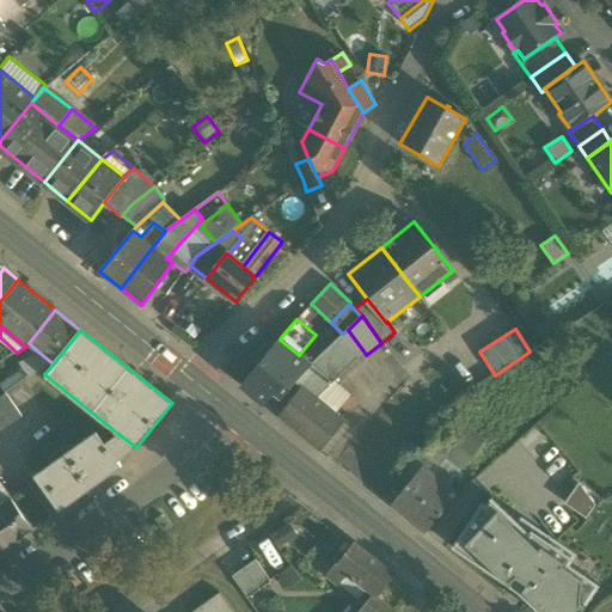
[(311,365),(332,383),(335,380),(357,357),(365,353),(348,330),(311,365)]
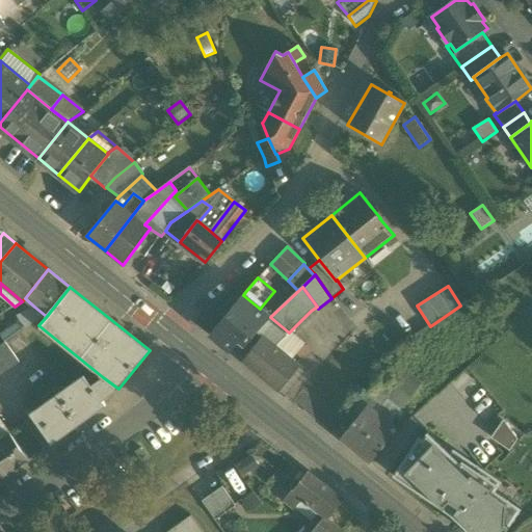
[(245,345),(256,331),(270,317),(260,309),(243,295),(210,335),(230,351),(239,340),(245,345)]
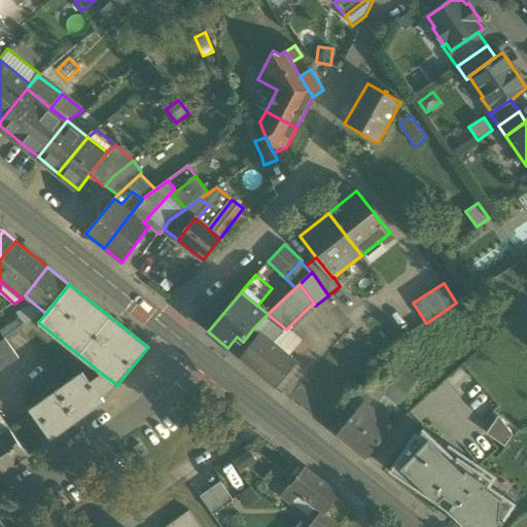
[(15,313),(20,318),(24,325),(45,313),(34,304),(15,313)]
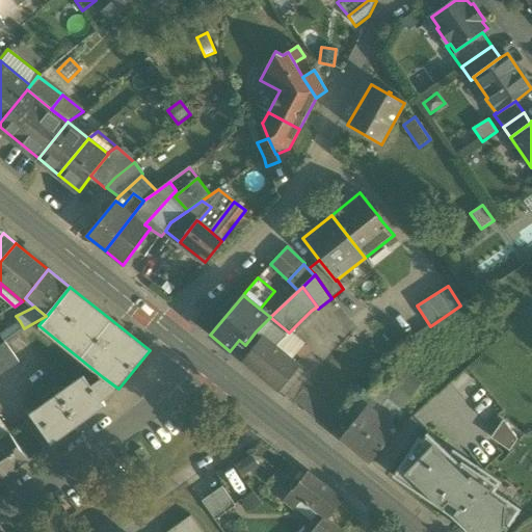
[(270,317),(256,331),(262,337),(242,362),(280,391),(299,366),(292,360),(275,346),(289,333),(270,317)]
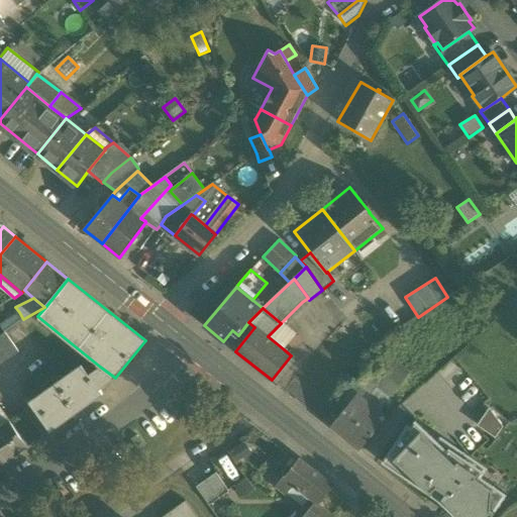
[(0,325),(4,332),(23,319),(19,312),(0,325)]
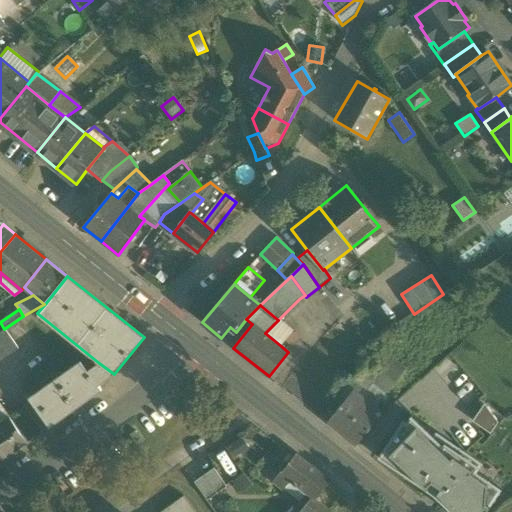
[(294,330),(280,318),(278,320),(265,333),(281,346),(294,330)]
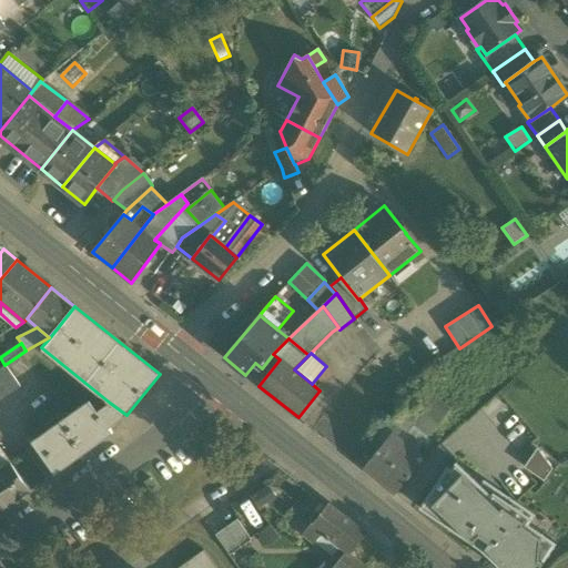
[(0,399),(20,386),(4,365),(0,367),(0,399)]
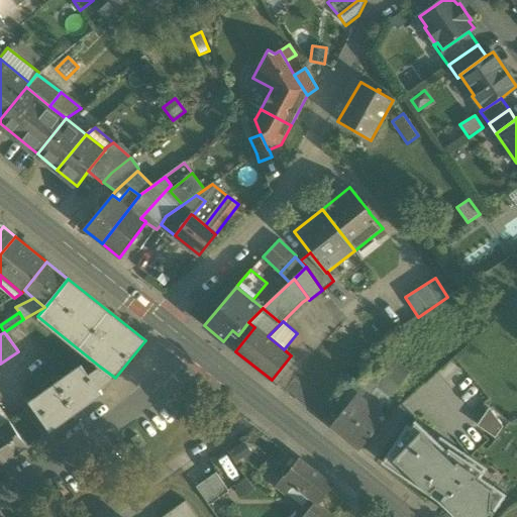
[(367,355),(373,364),(384,350),(387,353),(402,340),(396,333),(395,332),(379,346),(367,355)]
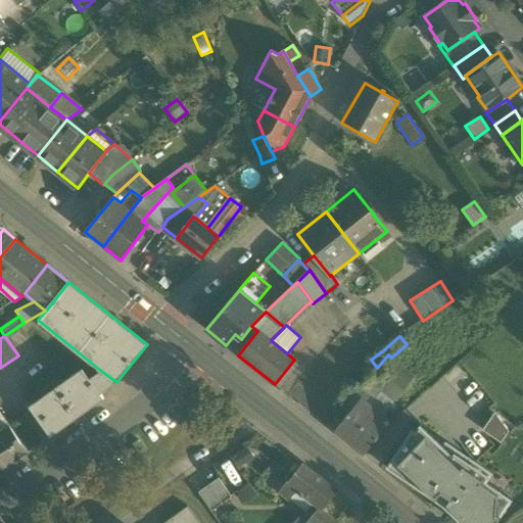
[(415,377),(391,358),(388,354),(377,368),(361,387),(373,397),(380,389),(393,400),(394,401),(415,377)]
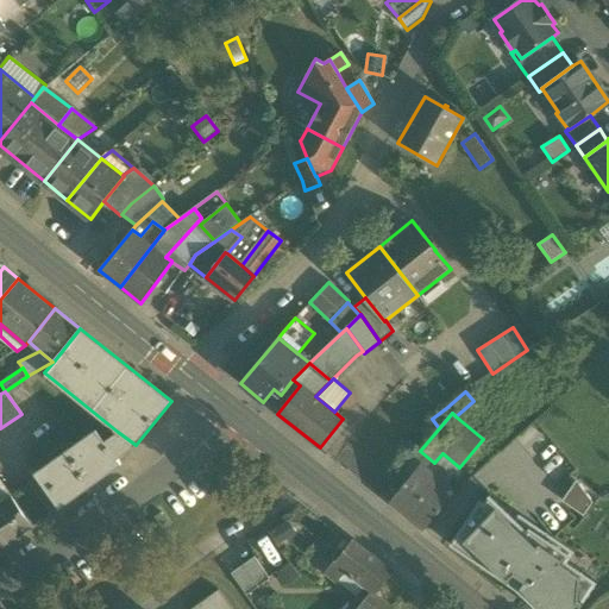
[(120,464),(117,459),(105,441),(96,429),(33,473),(58,509),(87,489),(120,464)]
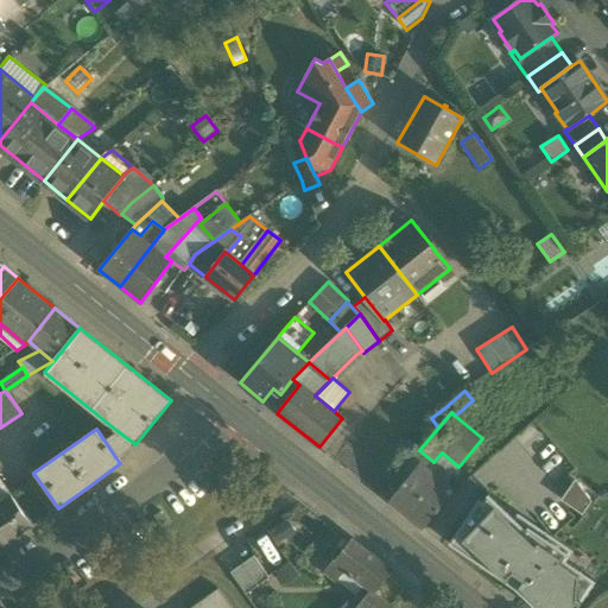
[(116,458),(135,444),(118,431),(105,441),(116,458)]
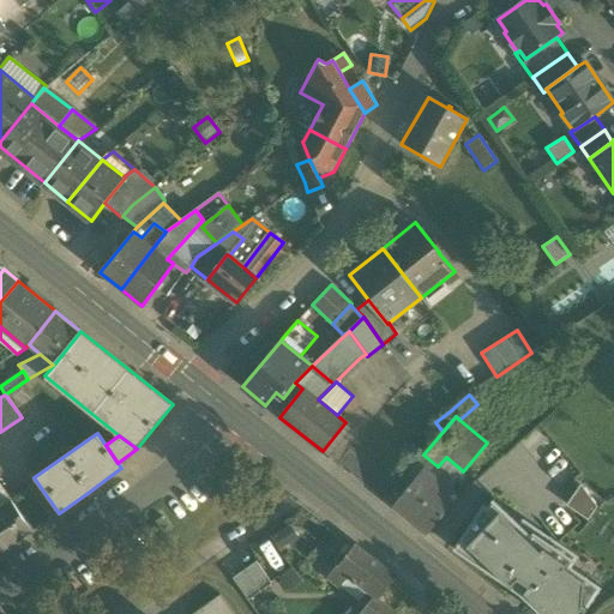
[(423,468),(447,487),(462,470),(446,457),(438,467),(423,455),(422,453),(404,474),(414,481),(423,468)]
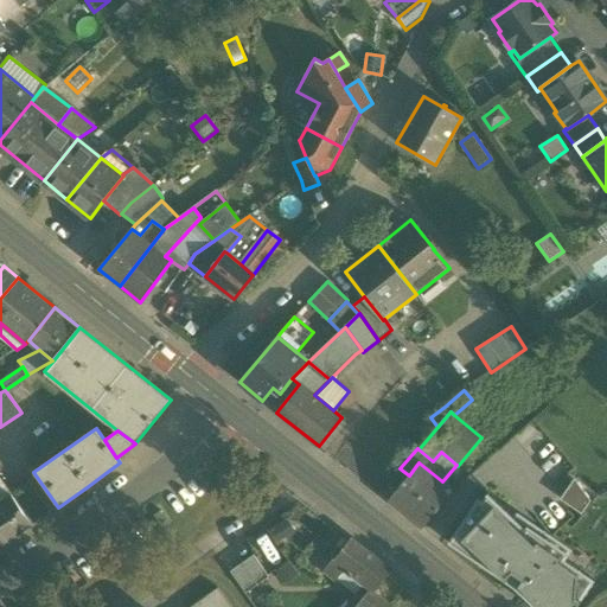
[(388,502),(422,529),(453,490),(442,481),(419,462),(409,475),(388,502)]
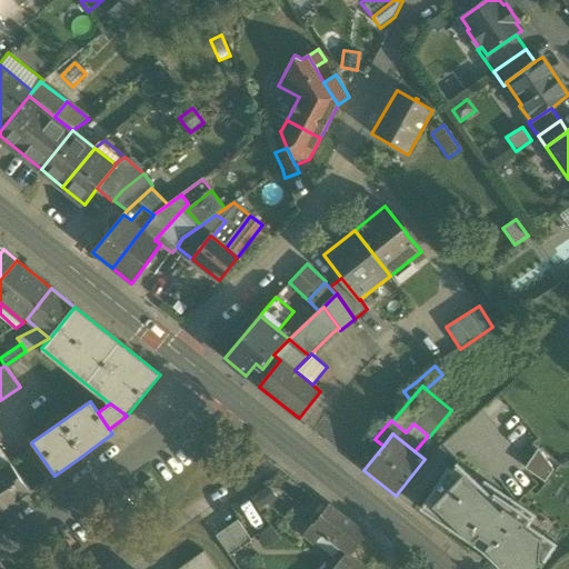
[(0,450),(0,470),(10,465),(0,450)]
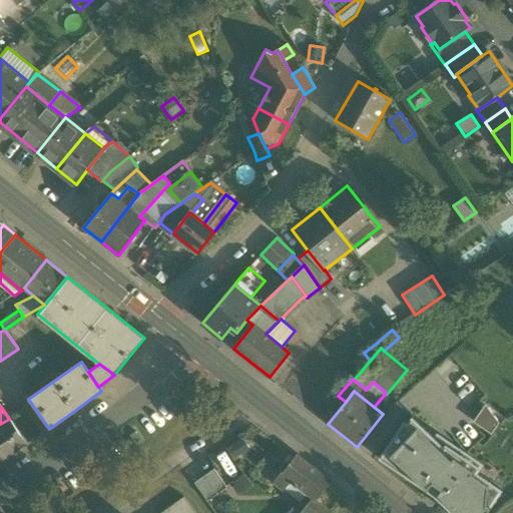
[(474,422),(491,434),(497,426),(484,408),(474,422)]
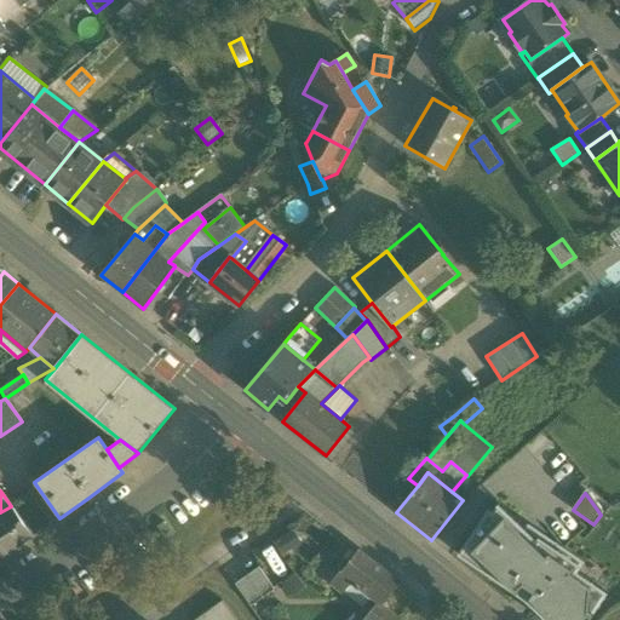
[(458,555),(523,600),(554,619),(589,619),(608,593),(554,556),(498,504),(493,511),(488,509),(458,555)]
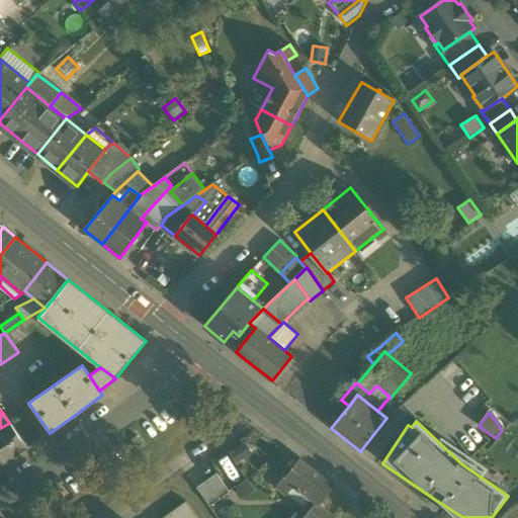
[(0,428),(0,452),(7,463),(27,449),(9,423),(0,428)]
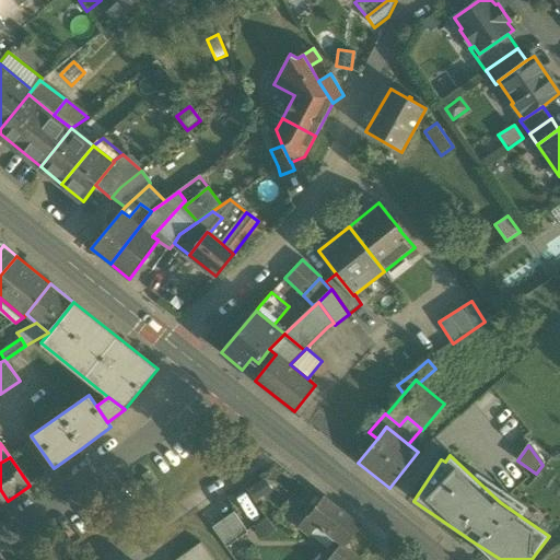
[(272,490),(265,479),(247,490),(255,502),(272,490)]
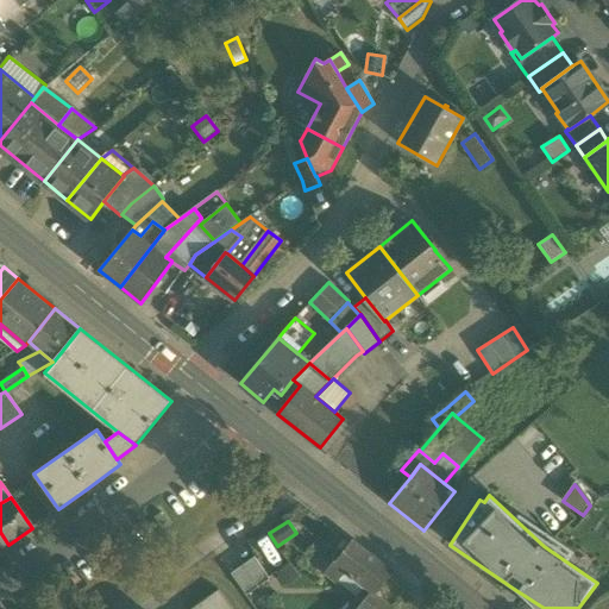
[(252,540),(267,565),(277,559),(263,534),(252,540)]
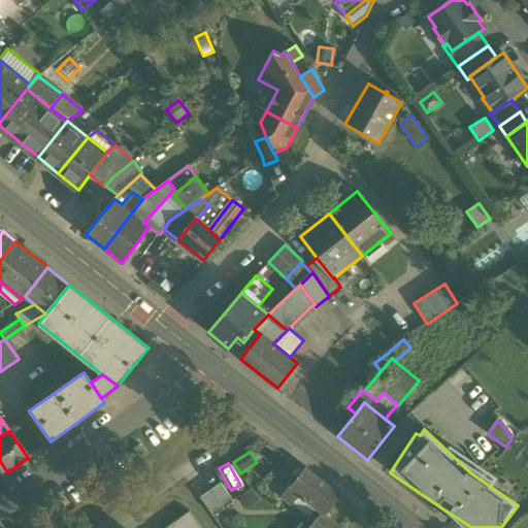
[(322,514),(325,517),(326,515),(340,496),(305,468),(291,488),(290,486),(282,496),(293,504),(299,496),(322,514)]
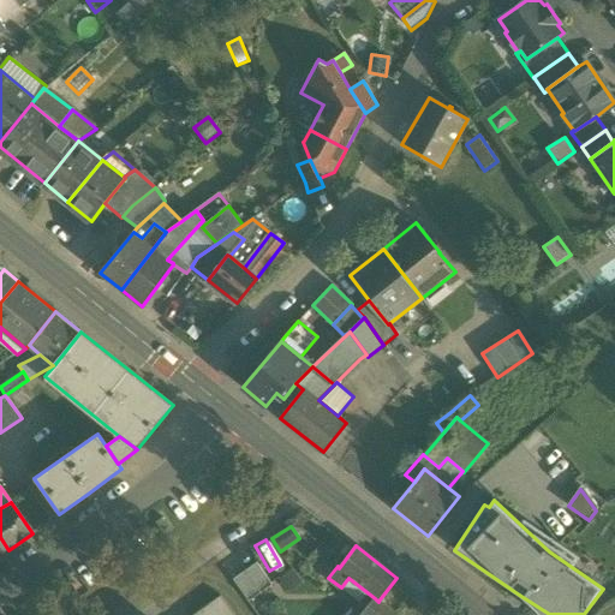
[(234,580),(250,602),(273,585),(258,563),(234,580)]
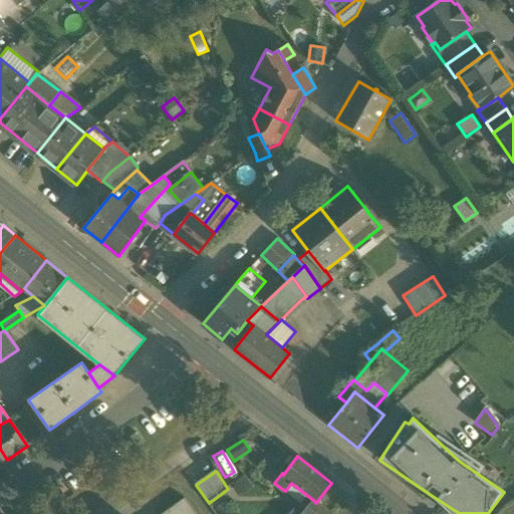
[(253,487),(245,476),(233,484),(241,495),(253,487)]
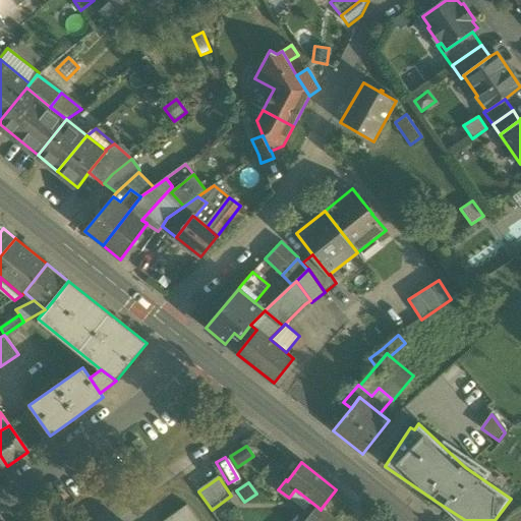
[(295,489),(289,498),(301,509),(304,510),(311,515),(317,507),(295,489)]
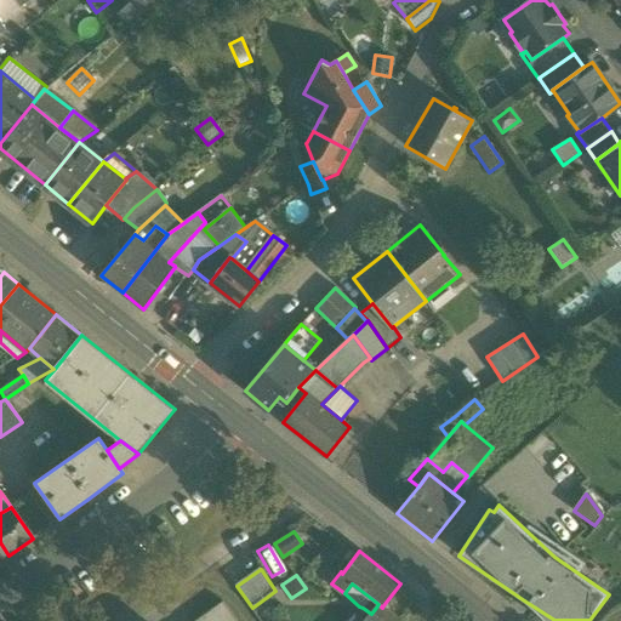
[(546,620),(554,620),(524,600),(546,620)]
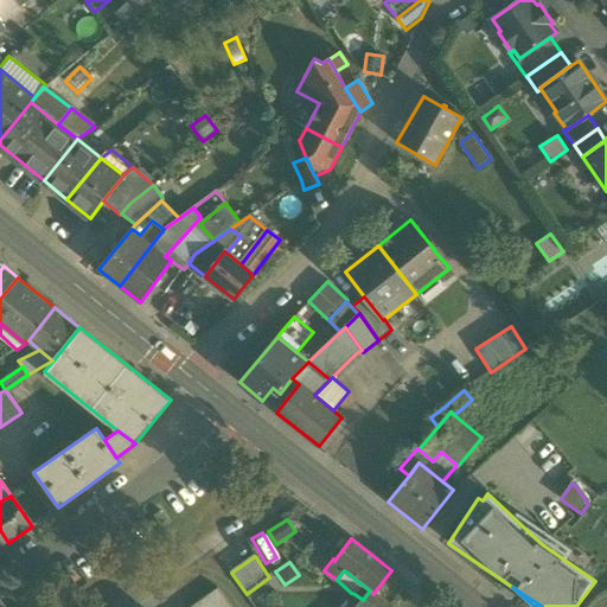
[(208,595),(216,606),(230,606),(218,588),(208,595)]
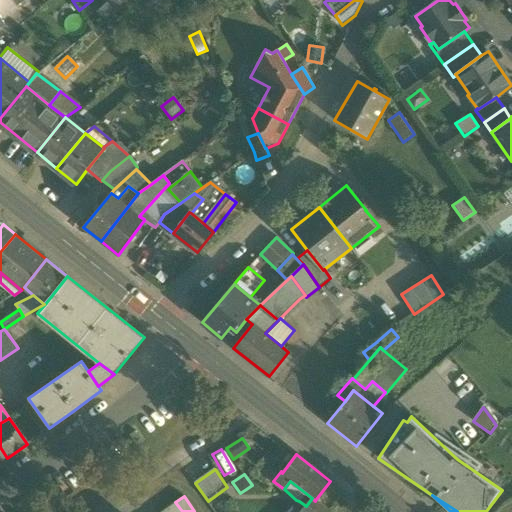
[(329,511),(330,511),(316,499),(315,501),(312,498),(306,506),(300,511),(329,511)]
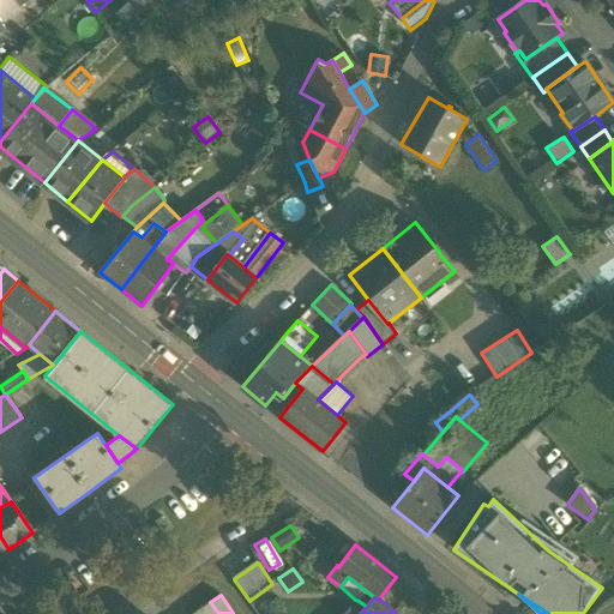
[(343,613),(360,613),(367,607),(359,601),(343,613)]
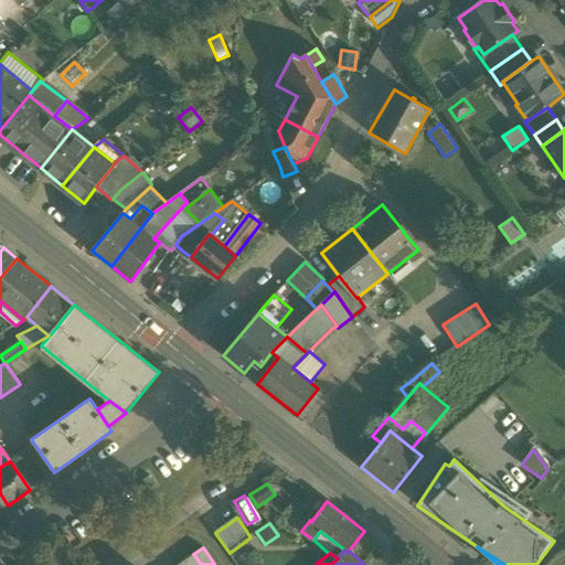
[(184,561),(187,564),(201,564),(193,554),(184,561)]
